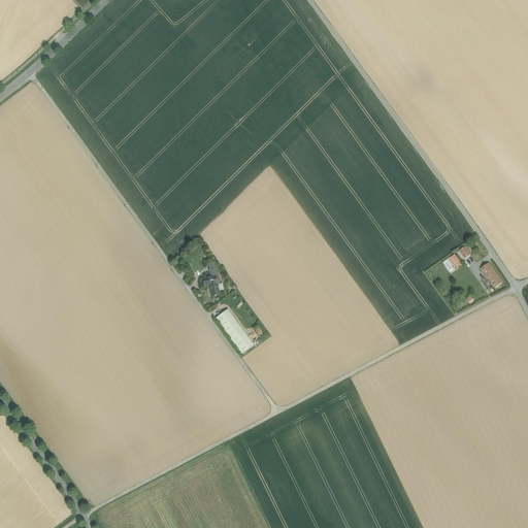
[(470,256),(465,248),(459,252),(464,259),(465,260),(470,256)]
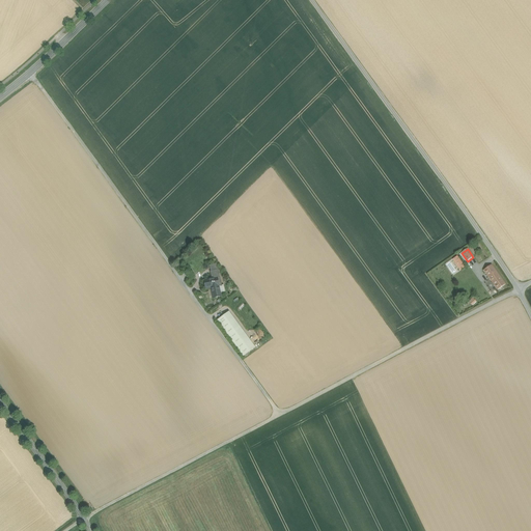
[(463,263),(467,260),(462,253),(457,256),(463,263)]
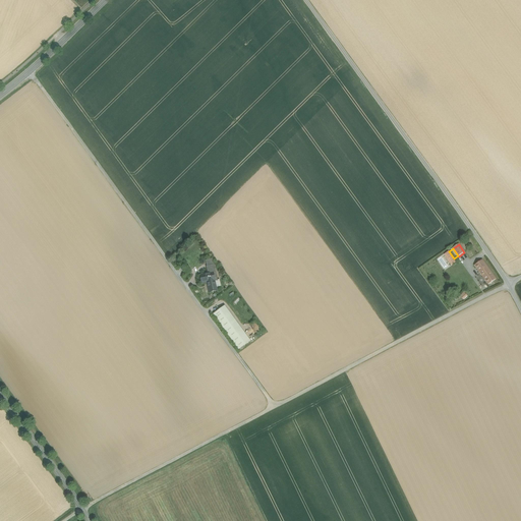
[(454,258),(449,251),(445,253),(453,265),(456,263),(454,258)]
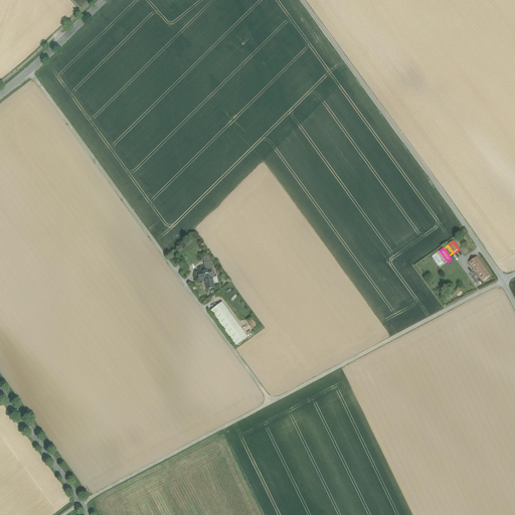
[(490,276),(477,258),(469,263),(482,282),(490,276)]
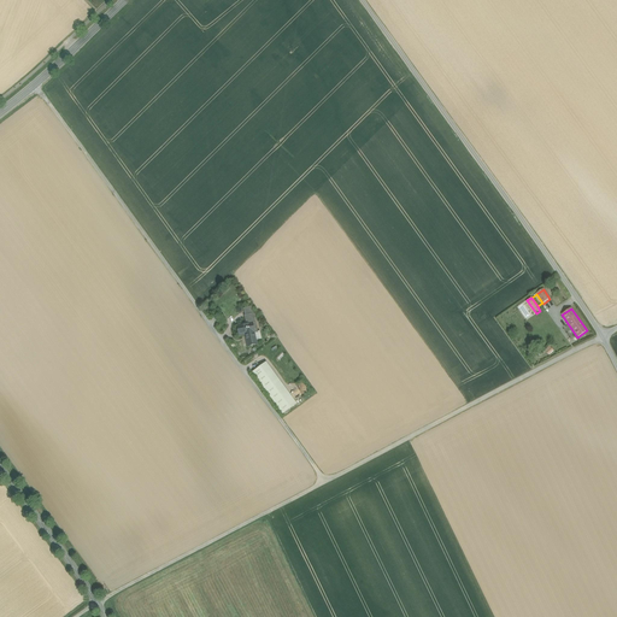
[(253,313),(246,316),(247,324),(252,323),(253,323),(256,323),(253,313)]
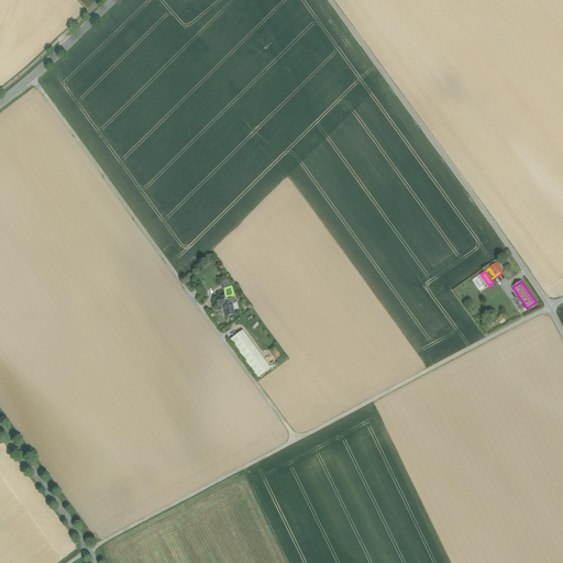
[(225,296),(217,298),(219,307),(223,306),(232,304),(231,295),(230,295),(225,296)]
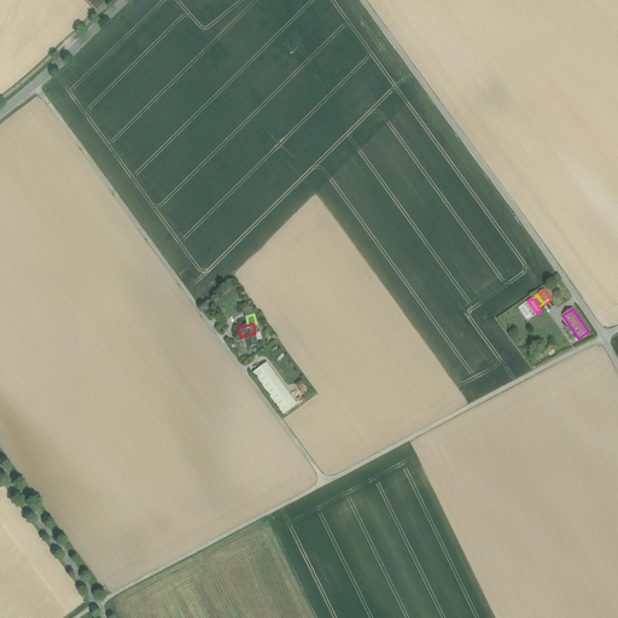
[(255,333),(245,336),(249,348),(257,345),(257,340),(255,333)]
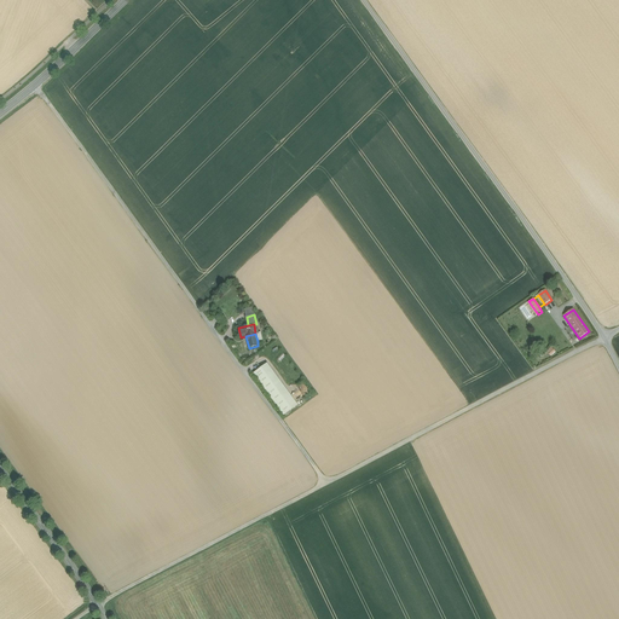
[(298,405),(267,364),(254,374),(284,415),(298,405)]
